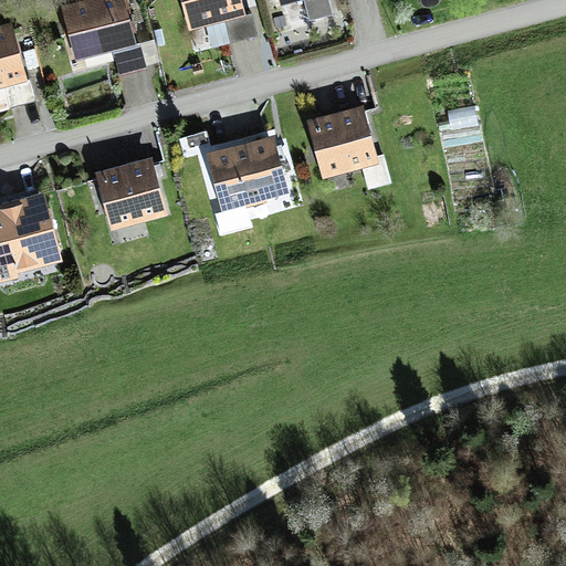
[(118,73),(146,66),(146,63),(159,60),(154,37),(140,40),(136,41),(126,0),(61,0),(75,58),(112,49),(118,73)]
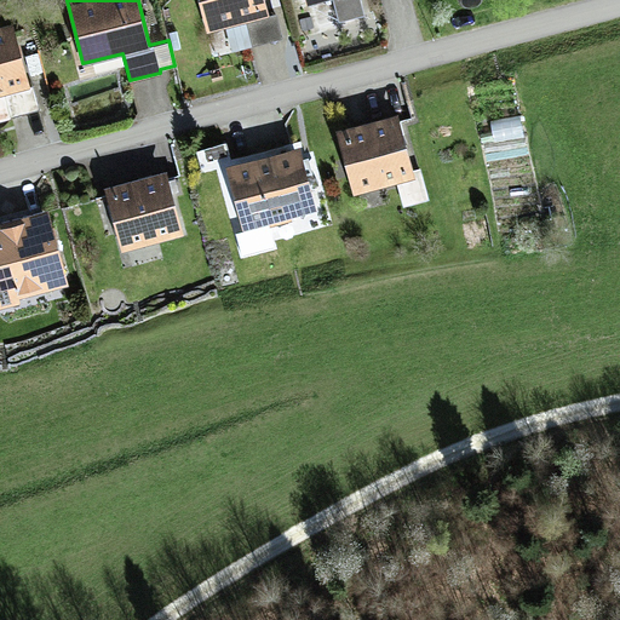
[(199,0),(207,30),(225,27),(231,50),(282,36),(276,11),(269,13),(265,0),(199,0)]
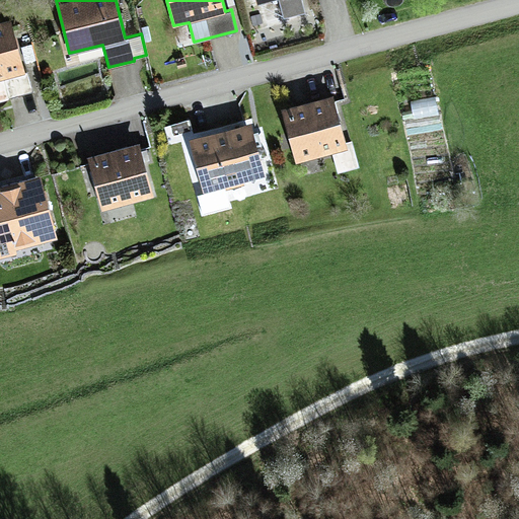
[(306,11),(302,0),(255,0),(256,3),(267,0),(279,0),(284,16),(306,11)]
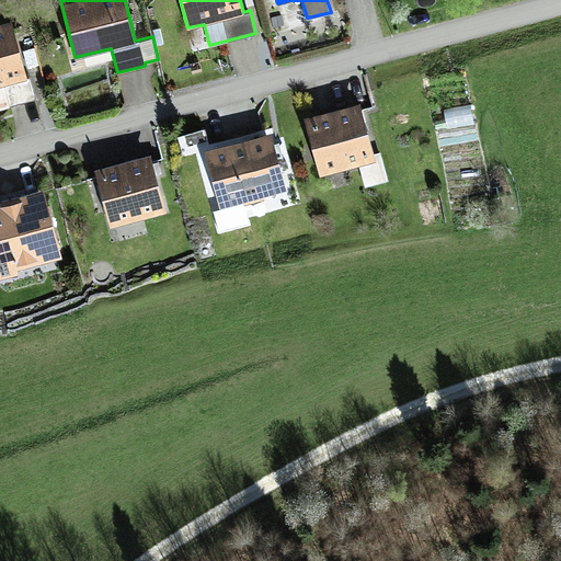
[(0,21),(0,109),(11,106),(11,103),(35,96),(31,77),(26,78),(11,19),(0,21)]
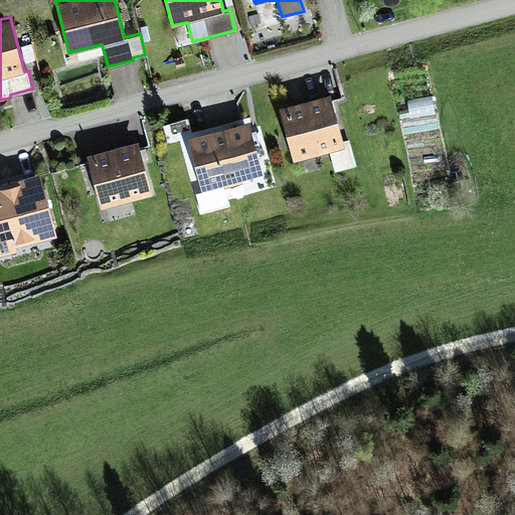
[(342,139),(331,92),(279,105),(293,160),(330,151),(335,170),(356,164),(349,137),(342,139)]
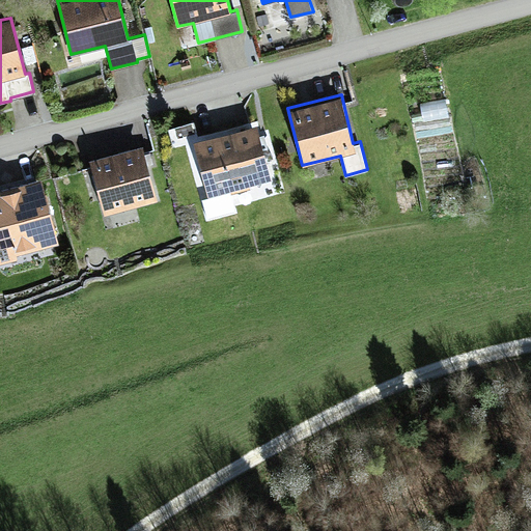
[(448,114),(445,99),(420,103),(423,119),(448,114)]
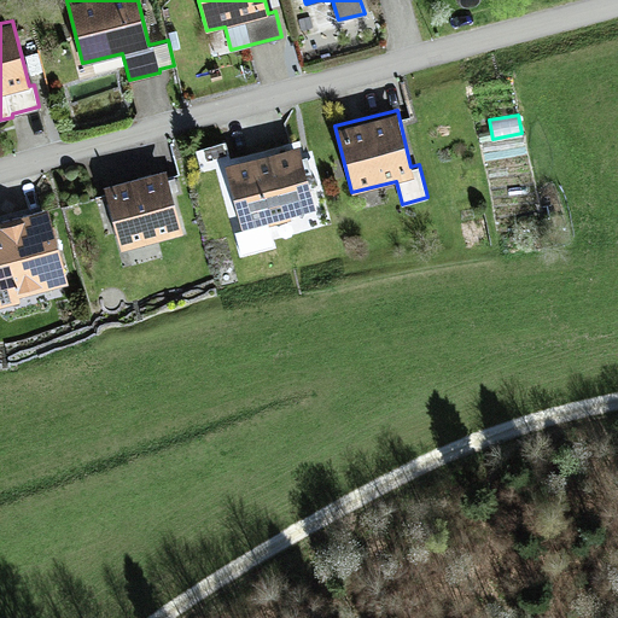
[(315,208),(298,144),(225,163),(243,227),(269,221),(269,223),(291,219),(290,214),(315,208)]
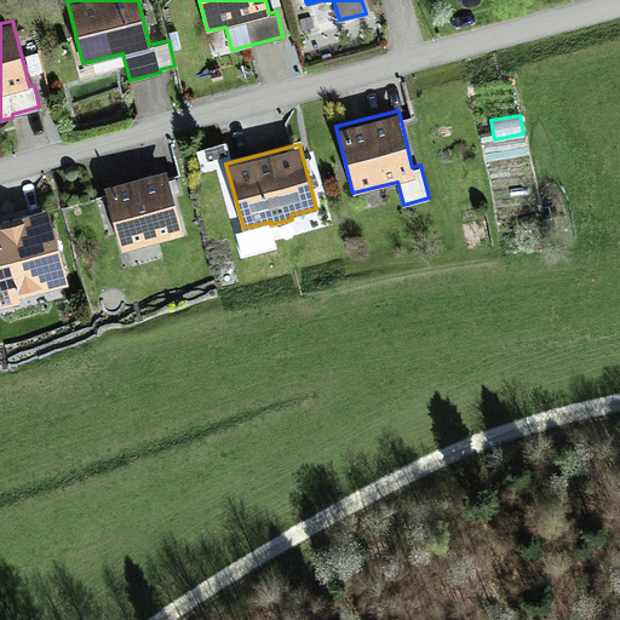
[(184,234),(167,167),(104,183),(122,250),(184,234)]
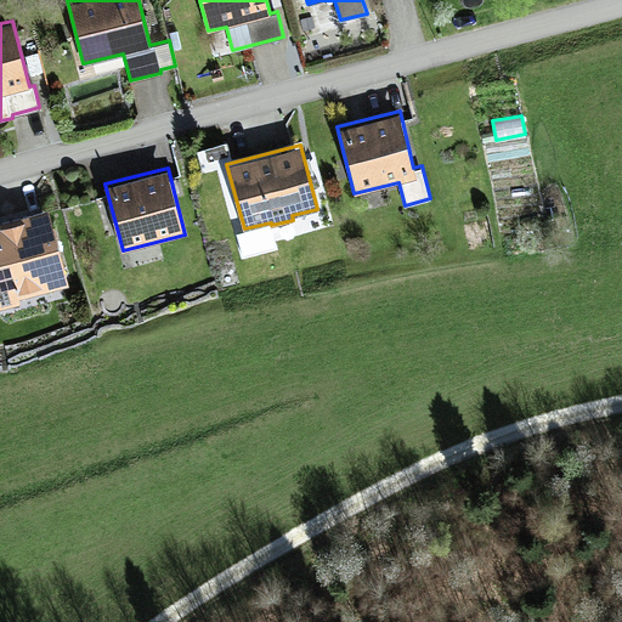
[(49,208),(0,220),(0,307),(21,303),(20,297),(69,284),(49,208)]
